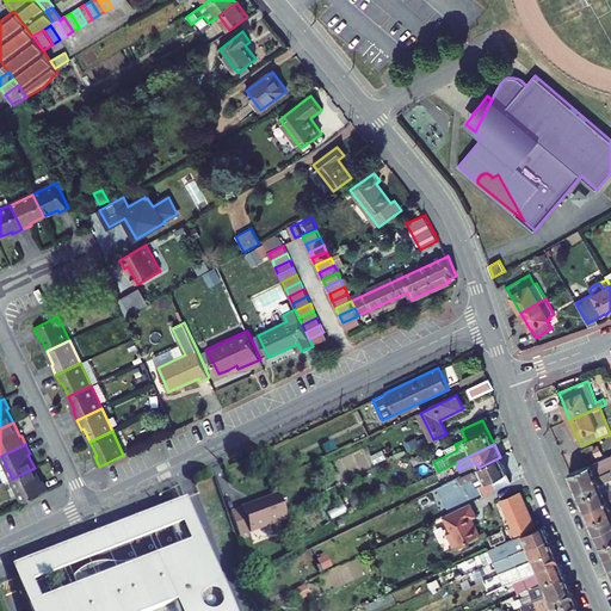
[(610,455),(569,474),(575,486),(610,470),(610,455)]
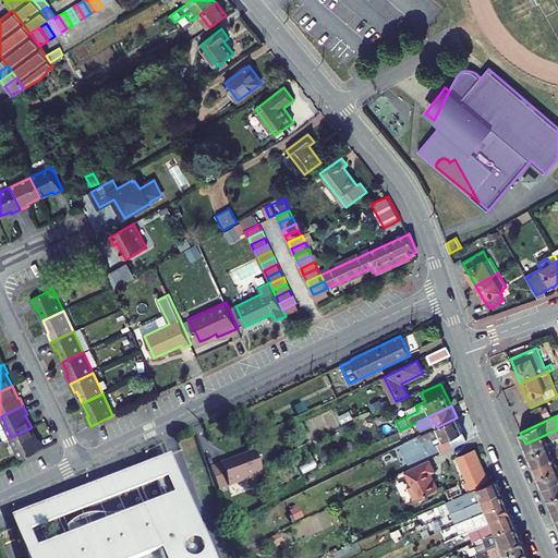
[(447,448),(466,438),(457,417),(437,427),(403,444),(408,451),(422,444),(441,435),(444,441),(447,448)]
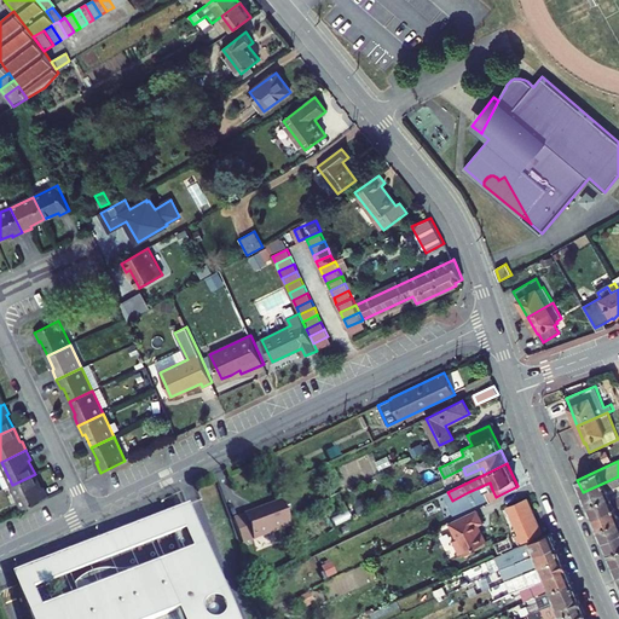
[(441,479),(445,489),(463,480),(458,470),(444,478),(441,479)]
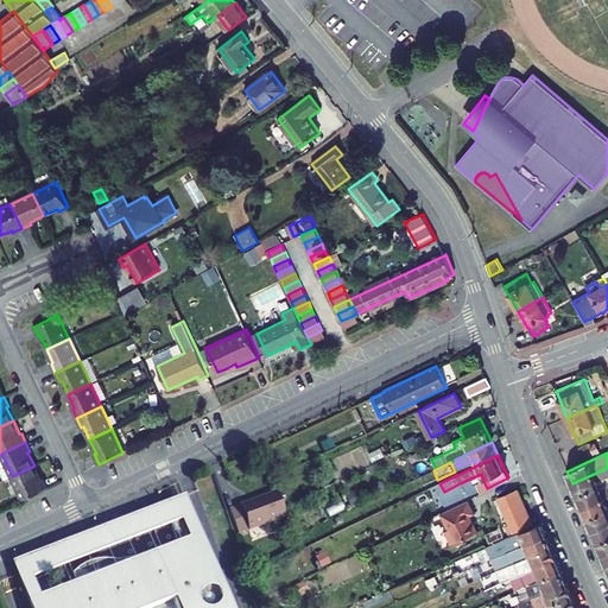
[(40,480),(35,466),(12,476),(23,500),(48,488),(43,479),(40,480)]
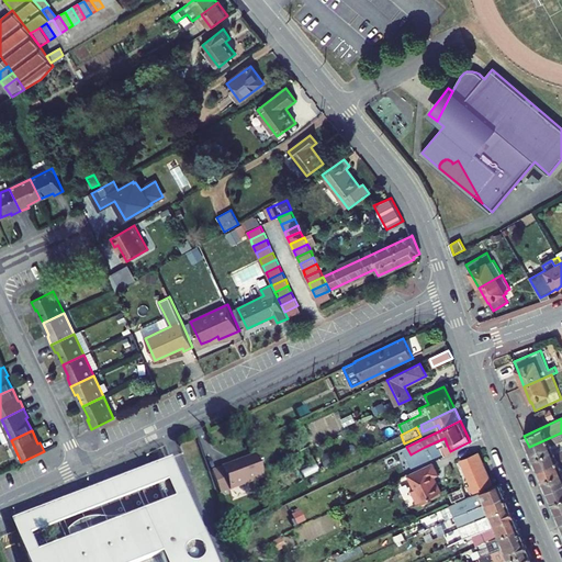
[(561,433),(529,447),(534,458),(561,446),(561,433)]
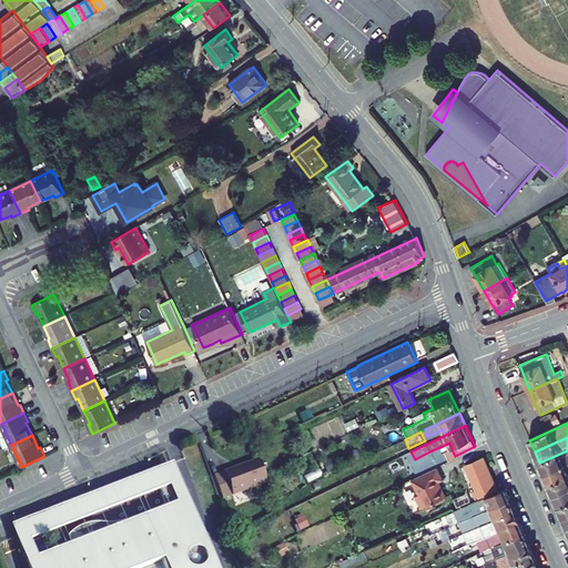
[(433,458),(452,449),(449,443),(429,452),(433,458)]
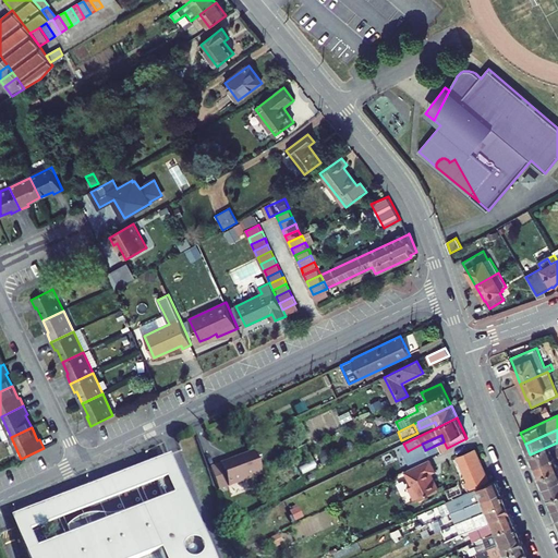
[(557,443),(530,455),(534,465),(557,455),(557,443)]
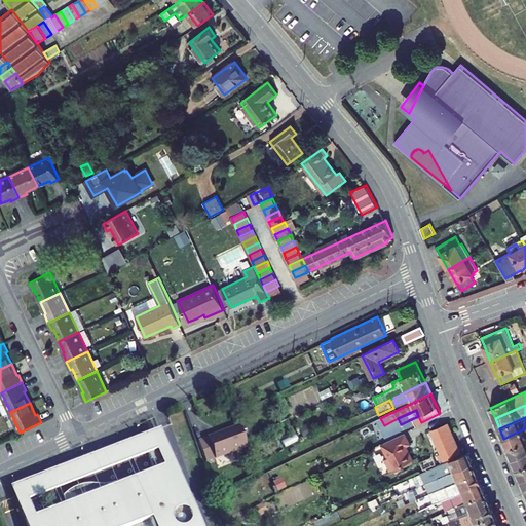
[(444,460),(460,453),(448,424),(431,431),(440,451),(435,453),(429,455),(430,458),(420,462),(423,471),(444,461),(444,460)]
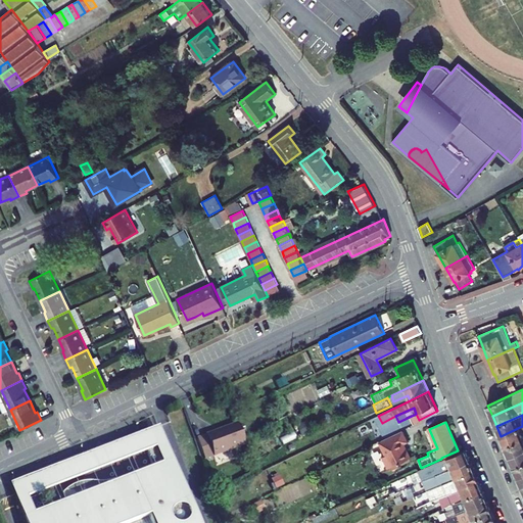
[(196,439),(204,460),(244,444),(241,439),(236,424),(196,439)]
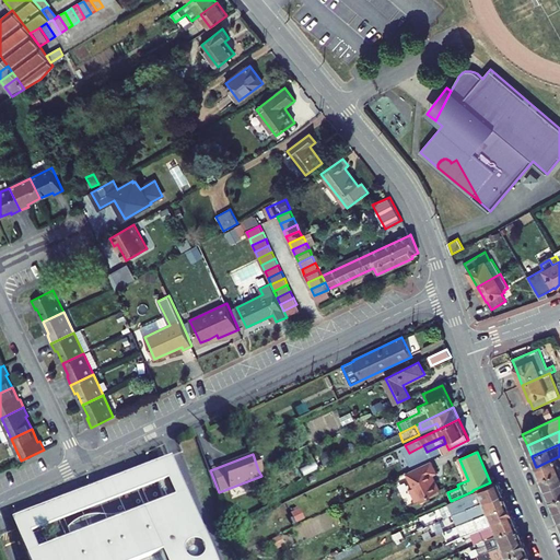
[(559,456),(536,467),(541,478),(559,469),(559,466),(559,465),(559,464),(559,456)]
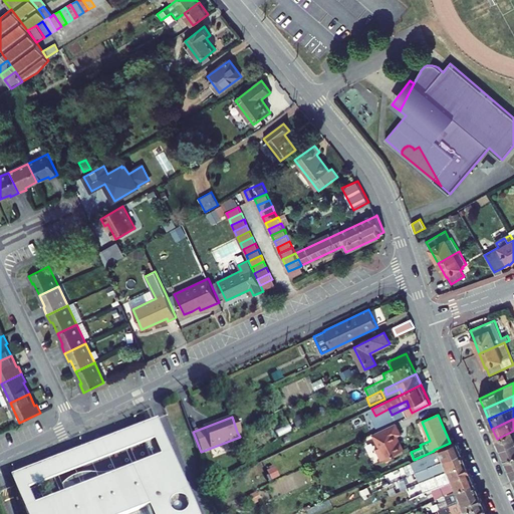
[(417,424),(425,443),(430,441),(422,422),(417,424)]
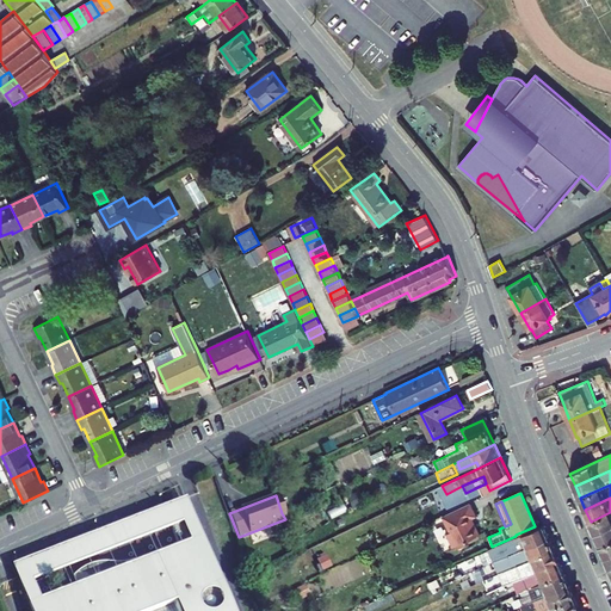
[(91,576),(92,581),(29,605),(30,610),(227,610),(185,504),(185,503),(184,503),(183,503),(181,503),(167,508),(166,508),(165,510),(165,511),(165,512),(171,528),(179,547),(105,575),(104,572),(103,571),(102,571),(100,571),(92,573),(92,574),(91,574),(91,575),(91,576)]
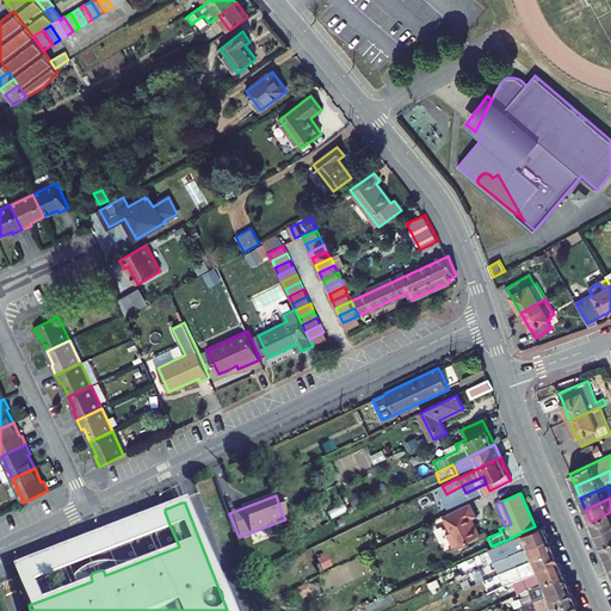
[(477,516),(470,503),(443,516),(451,532),(448,534),(454,547),(480,535),(473,518),(477,516)]
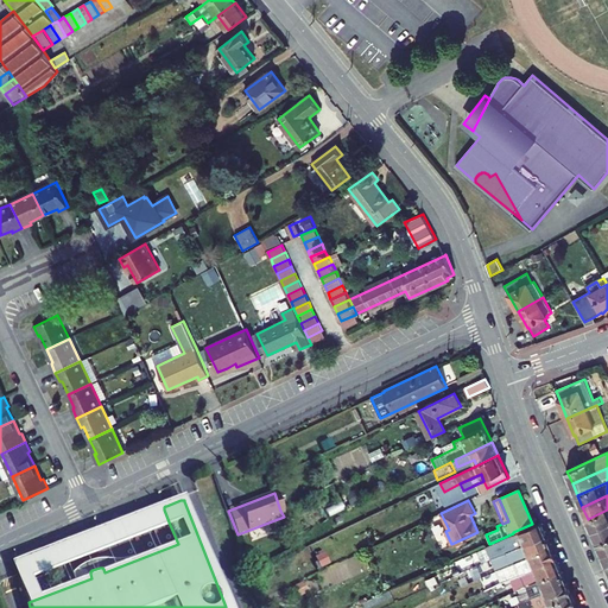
[(164,510),(163,504),(13,562),(21,583),(170,525),(164,510)]
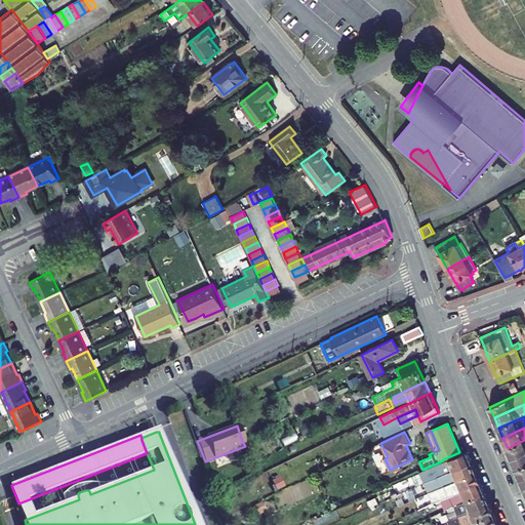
[(524,440),(508,448),(512,458),(524,452),(524,440)]
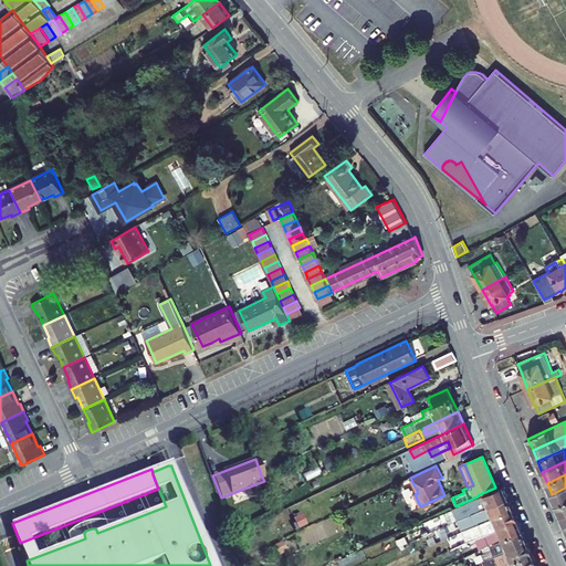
[(484,496),(453,510),(458,521),(465,517),(475,513),(509,499),(504,488),(484,496)]
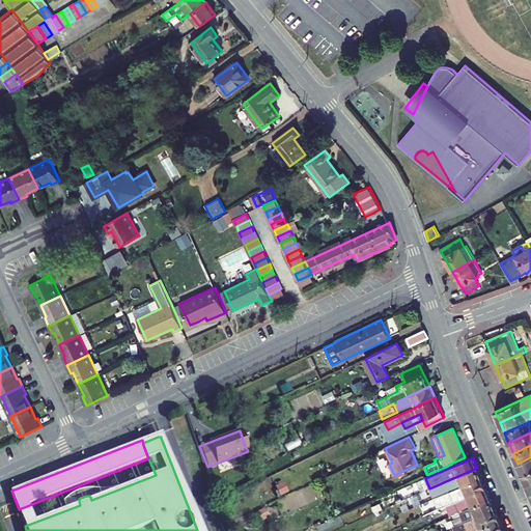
[(530,457),(518,464),(522,474),(530,470),(530,457)]
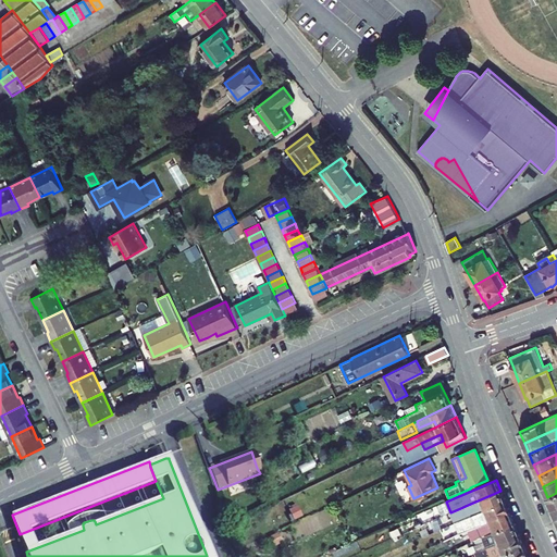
[(468,505),(472,516),(478,514),(505,502),(500,491),(468,505)]
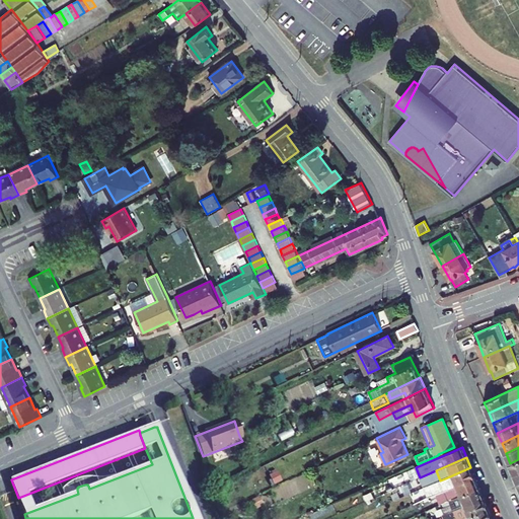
[(518,459),(510,463),(514,473),(518,471),(518,459)]
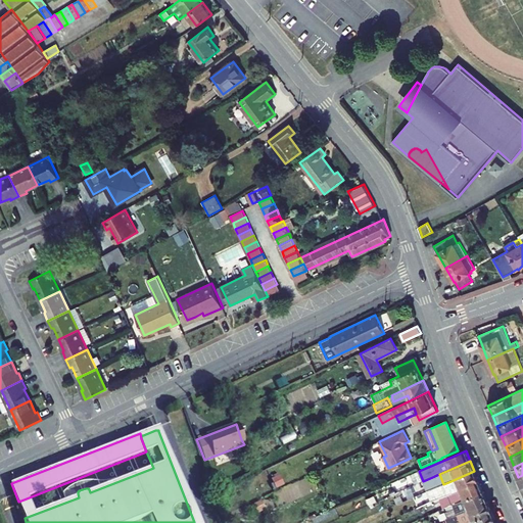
[(453,492),(479,481),(474,471),(448,482),(453,492)]
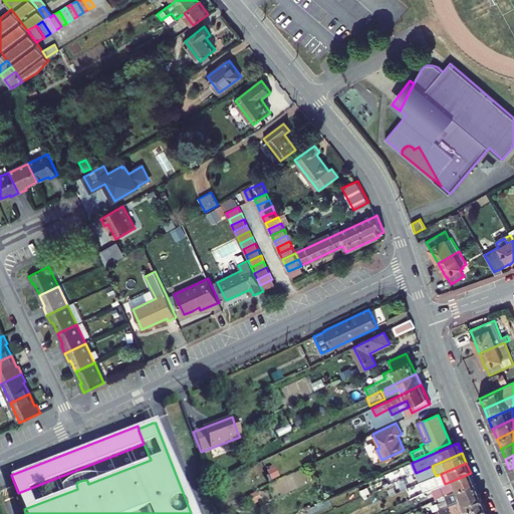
[(423,470),(427,480),(434,477),(436,476),(432,466),(423,470)]
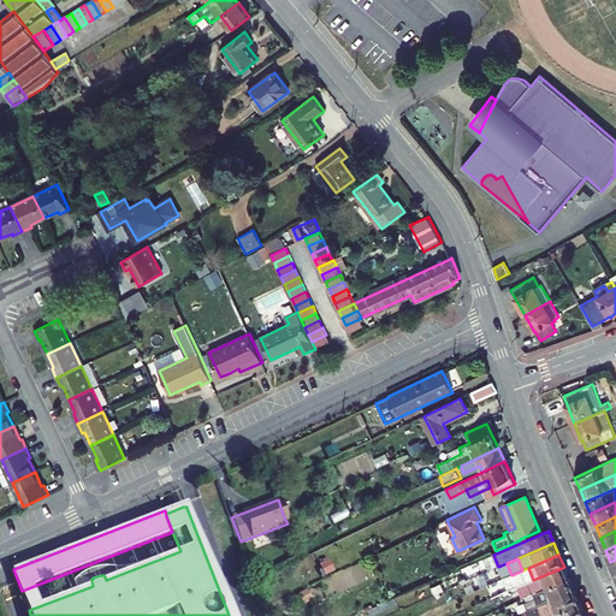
[(569,579),(564,567),(533,580),(525,584),(516,587),(522,599),(525,598),(569,579)]
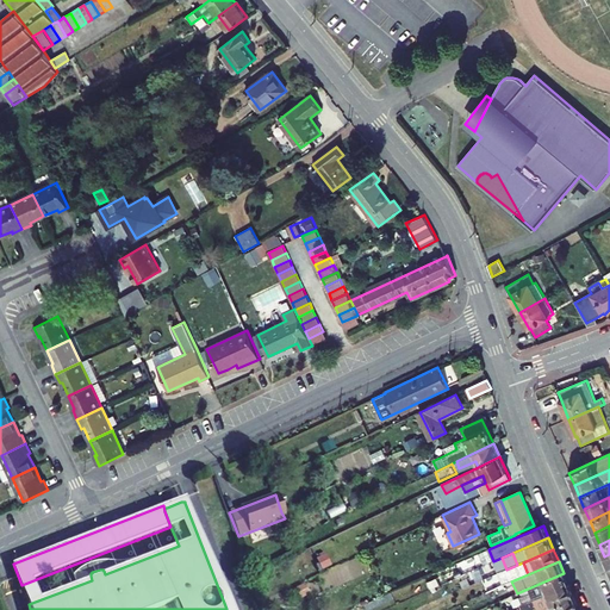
[(520,578),(528,574),(523,562),(517,565),(515,566),(520,578)]
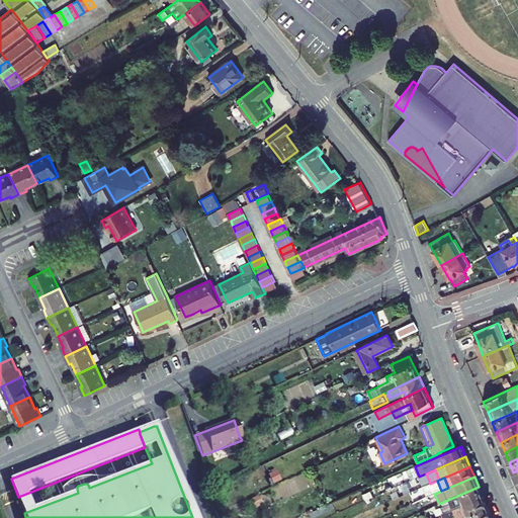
[(415,490),(420,500),(431,495),(426,485),(415,490)]
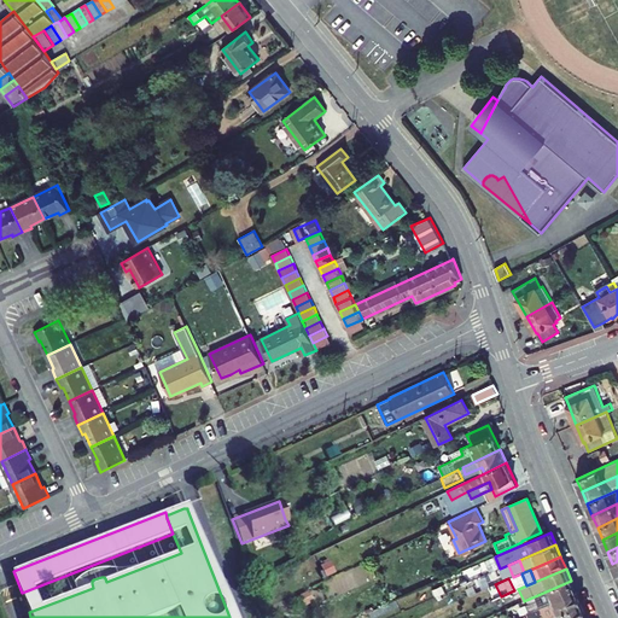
[(576,593),(571,581),(526,600),(528,604),(526,605),(530,612),(576,593)]
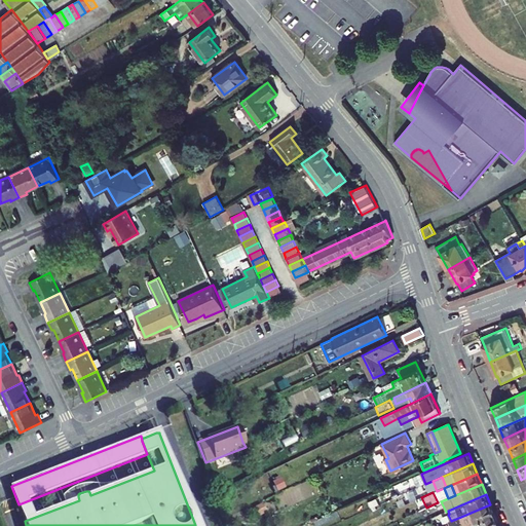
[(264,510),(261,504),(255,508),(257,513),(264,510)]
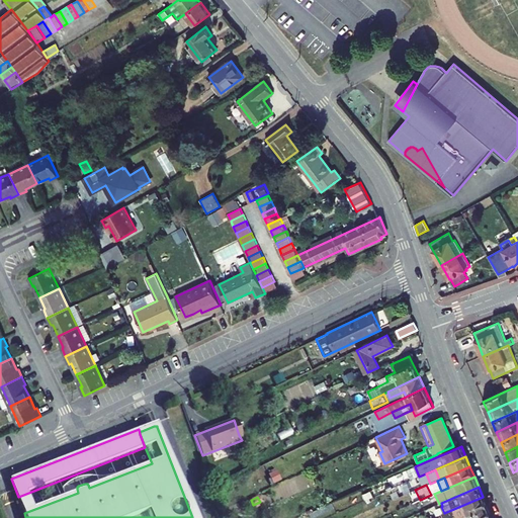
[(455,517),(460,517),(487,507),(483,497),(444,513),(442,513),(443,517),(451,517),(455,516),(455,517)]
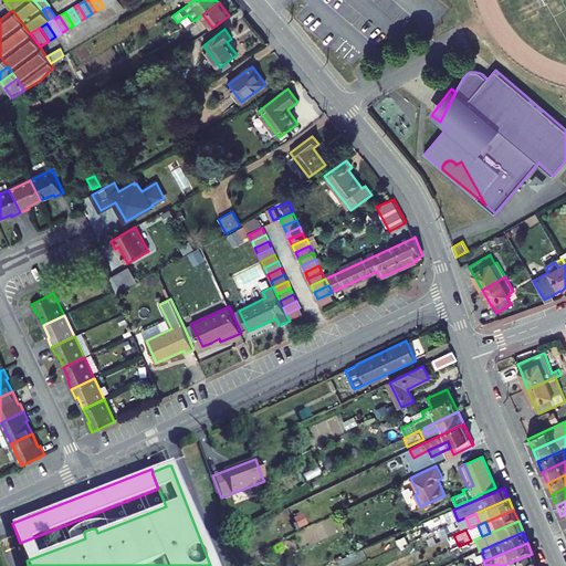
[(534,565),(537,565),(532,554),(503,565),(534,565)]
